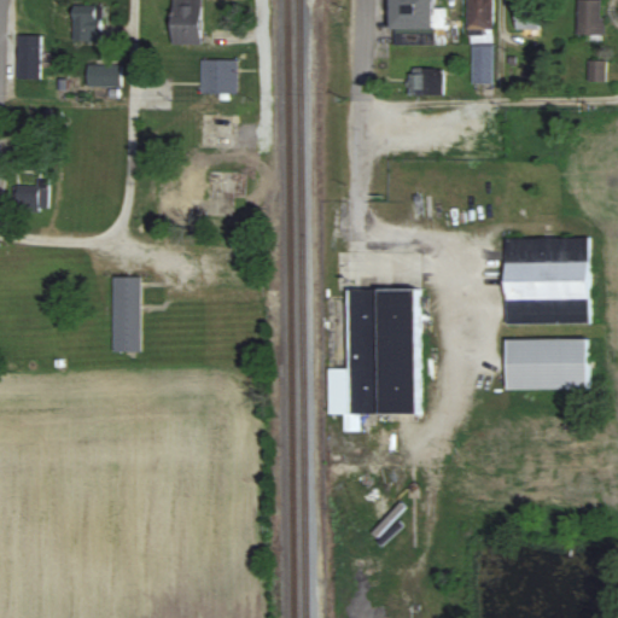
[(202,0),(173,0),(173,44),(202,44),(202,0)]
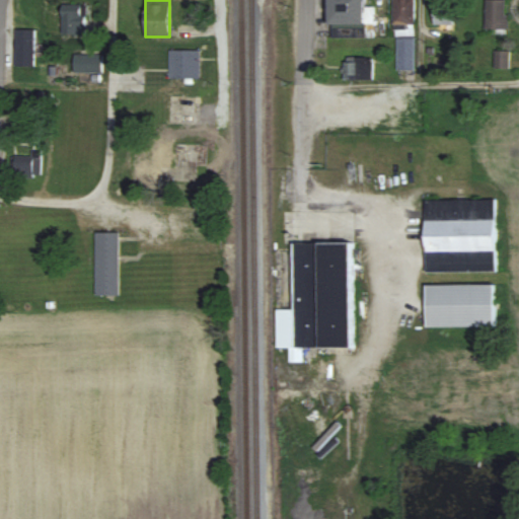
[(329,0),(330,25),(367,25),(366,0),(329,0)]
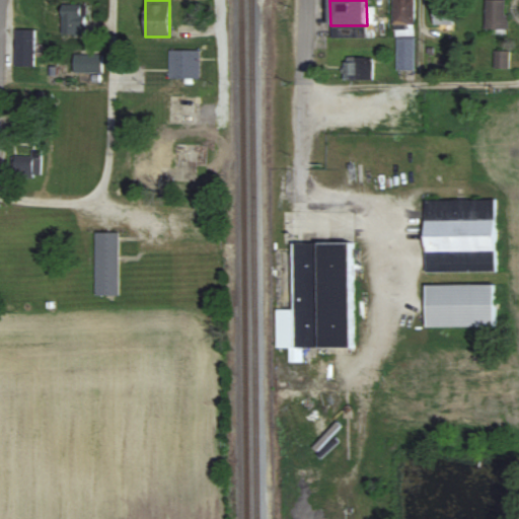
[(416,25),(415,0),(393,0),(394,25),(416,25)]
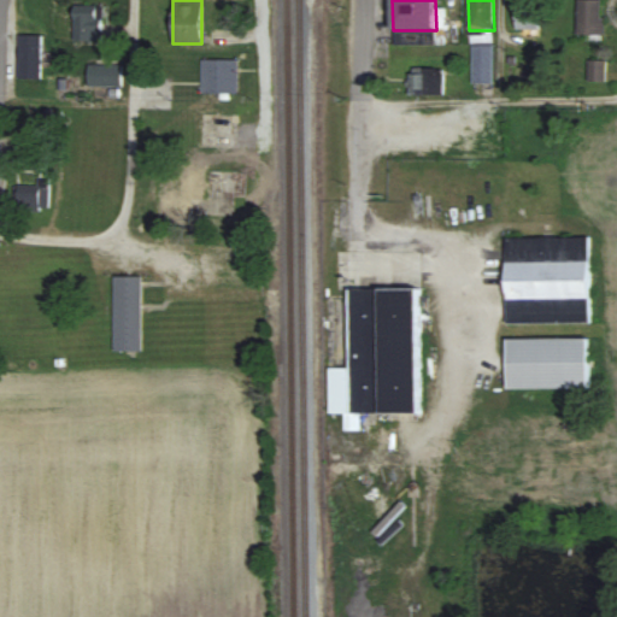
[(579,0),(579,35),(601,35),(601,0),(579,0)]
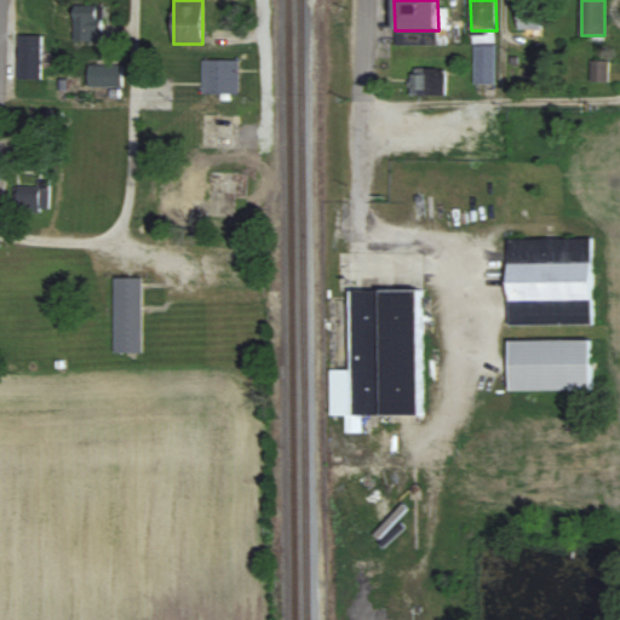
[(543,29),(543,4),(521,4),(521,29),(543,29)]
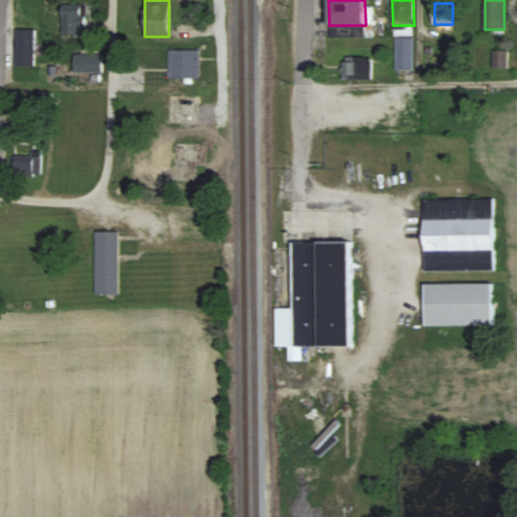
[(85,35),(85,6),(62,6),(62,35),(85,35)]
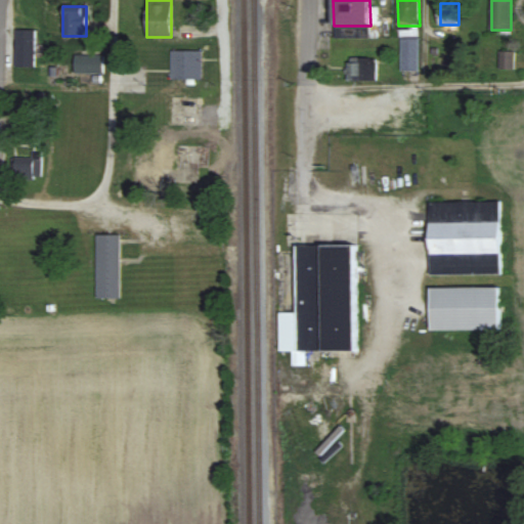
[(34,68),(34,30),(15,30),(15,68),(34,68)]
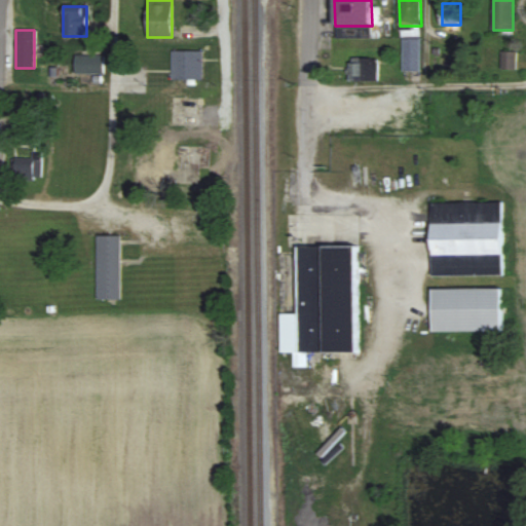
[(177,50),(177,79),(196,79),(196,50),(177,50)]
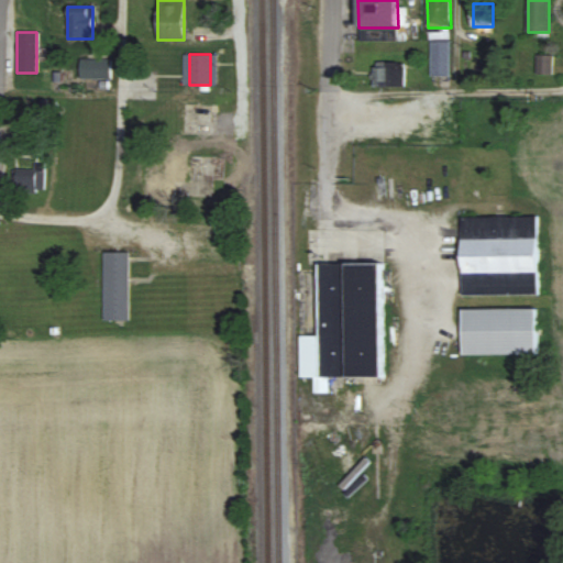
[(537,73),(552,73),(552,56),(537,56),(537,73)]
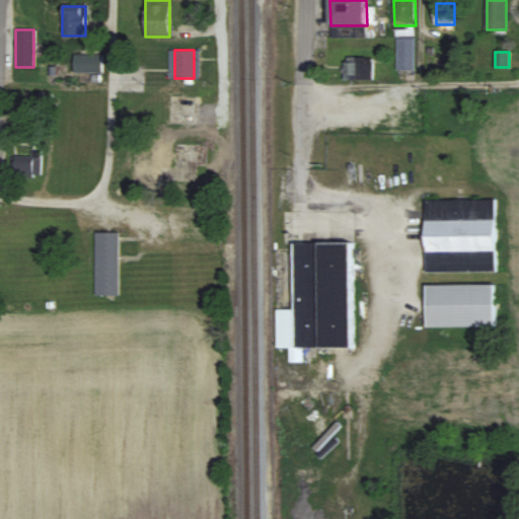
[(102,55),(74,55),(74,73),(102,73),(102,55)]
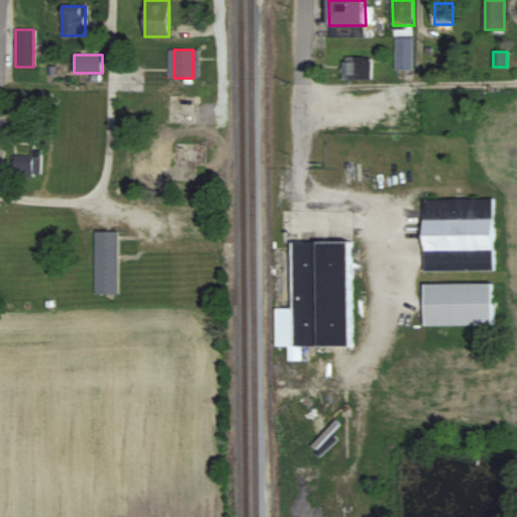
[(372,58),(344,58),(344,80),(372,80),(372,58)]
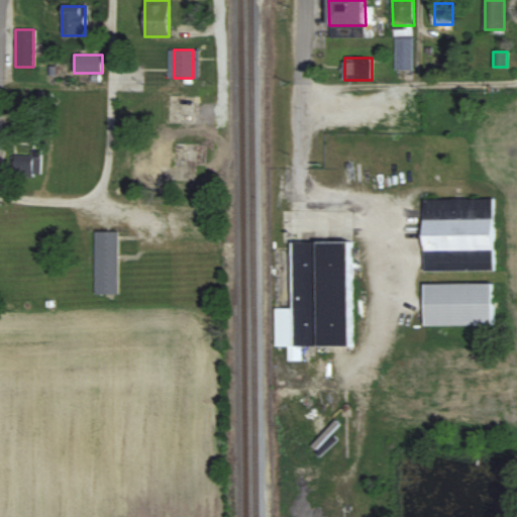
[(40,176),(40,150),(33,150),(33,154),(13,154),(13,176),(40,176)]
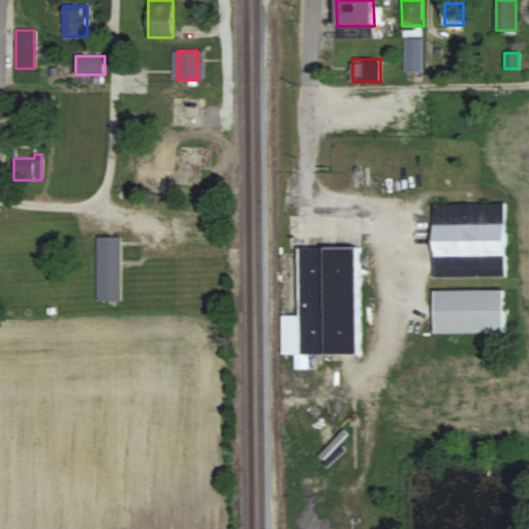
[(435,278),(506,277),(506,204),(434,205),(435,278)]
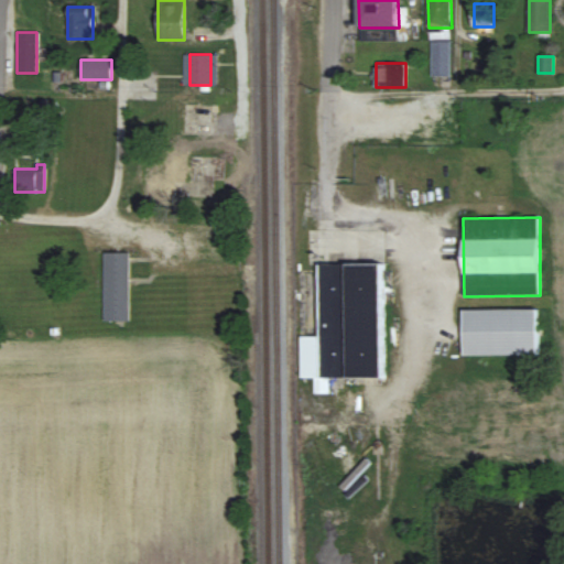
[(105,321),(130,321),(130,253),(105,253),(105,321)]
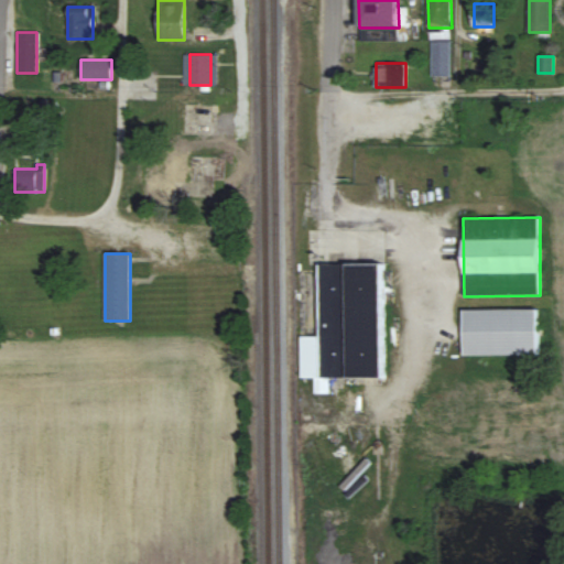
[(302,337),(302,379),(316,379),(316,392),(345,392),(345,379),(386,379),(384,263),(321,264),(321,337),(302,337)]
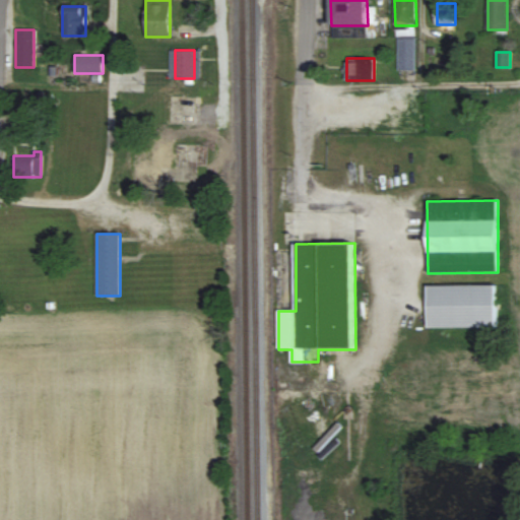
[(497,284),(429,284),(429,327),(497,327),(497,284)]
